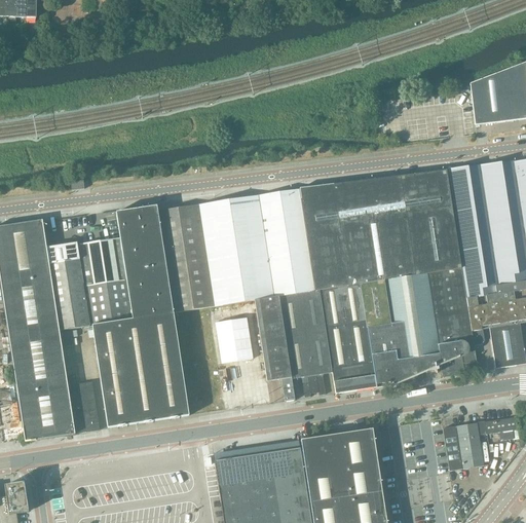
[(5,0),(5,15),(15,15),(15,0),(5,0)]
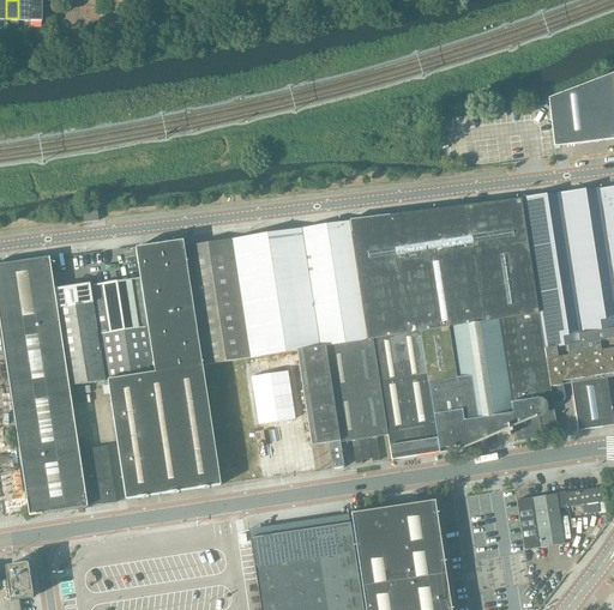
[(18,0),(18,18),(30,18),(30,0),(18,0)]
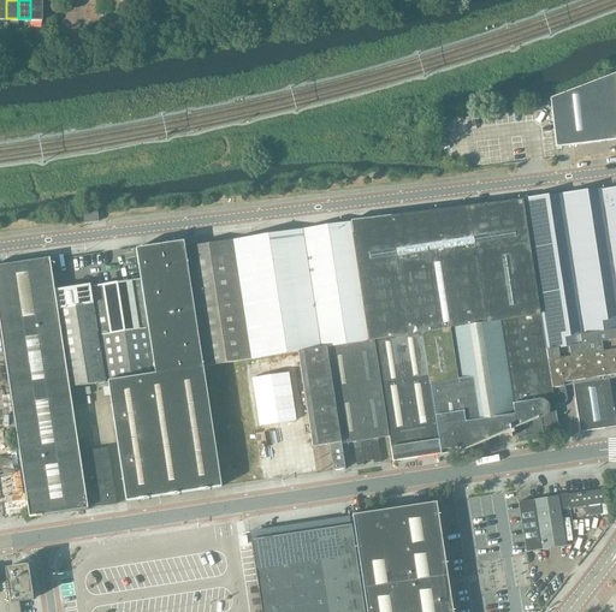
[(30,0),(30,18),(42,19),(42,0),(30,0)]
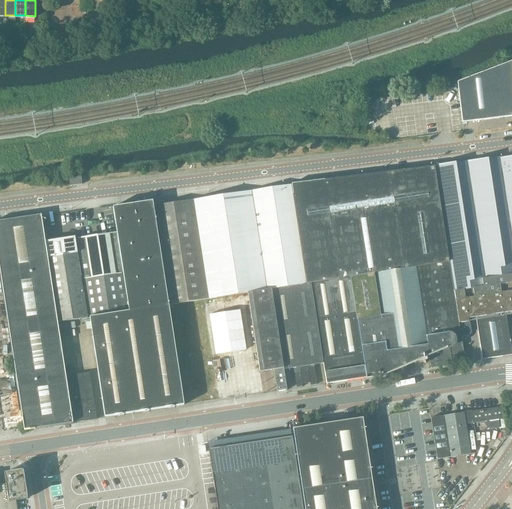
[(511,58),(457,80),(462,120),(511,113),(511,58)]
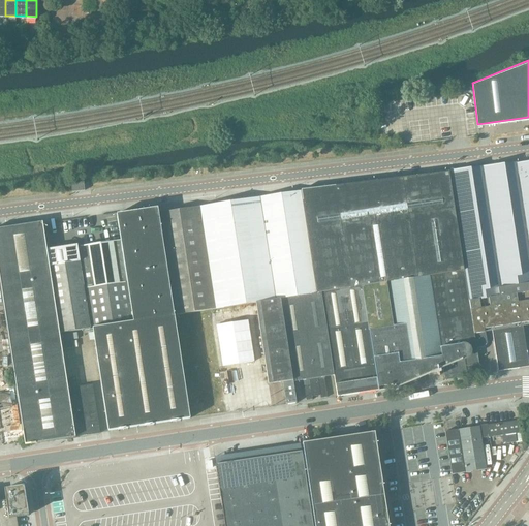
[(528,159),(517,161),(528,239),(528,159)]
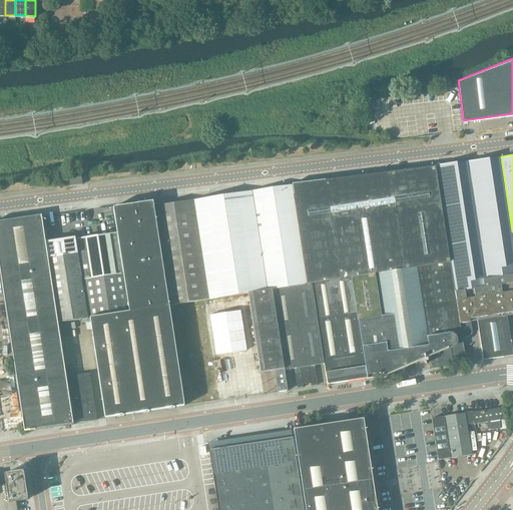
[(450,261),(455,290),(512,281),(512,233),(507,196),(501,156),(436,164),(450,261)]
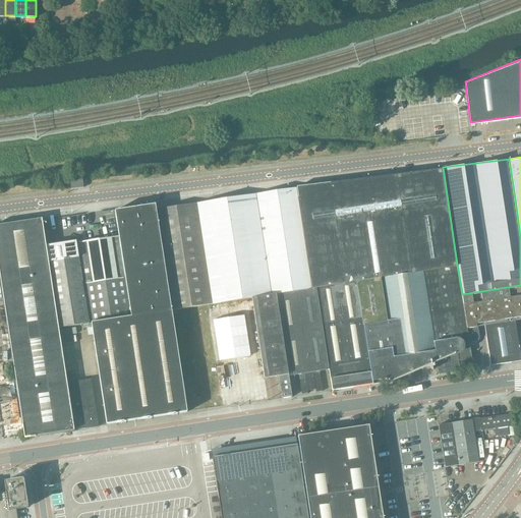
[(443,167),(397,172),(411,271),(426,269),(457,265),(443,167)]
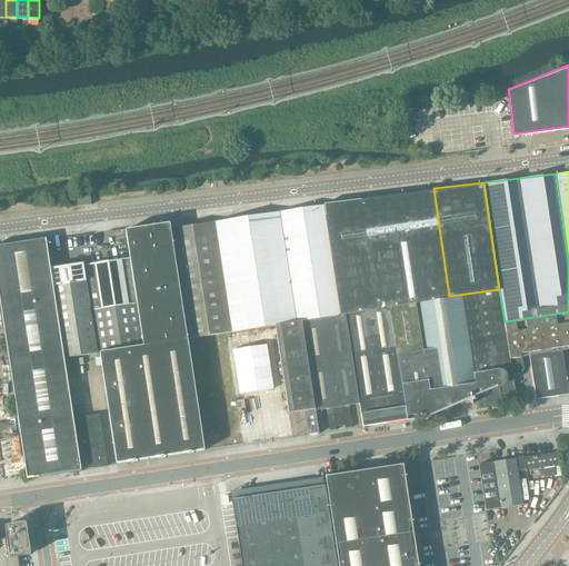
[(449,296),(433,188),(325,201),(325,202),(341,313),(346,313),(449,296)]
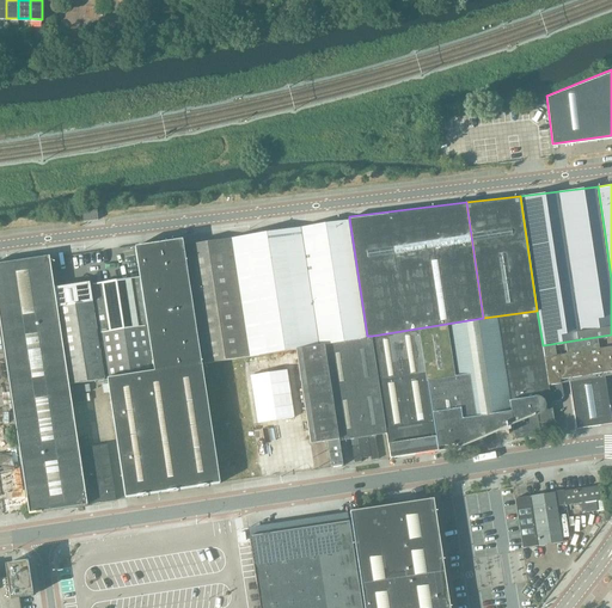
[(83,209),(84,219),(98,217),(97,208),(83,209)]
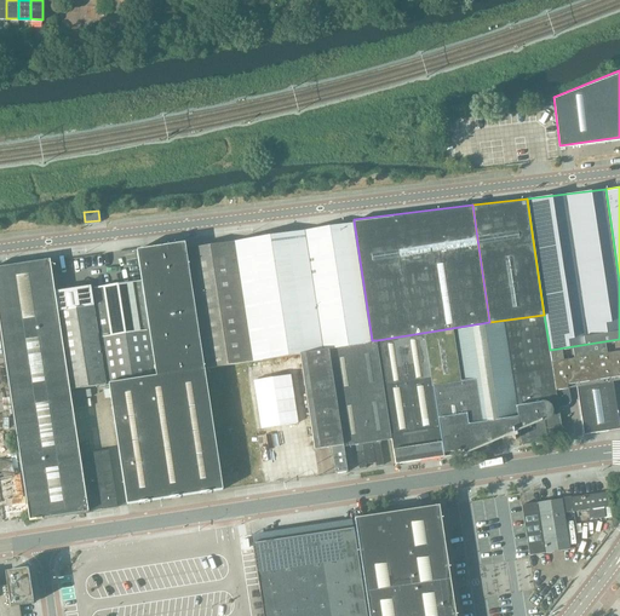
[(352,343),(372,340),(354,220),(342,222),(342,228),(319,231),(317,225),(306,228),(325,347),(329,347),(348,344),(352,343)]
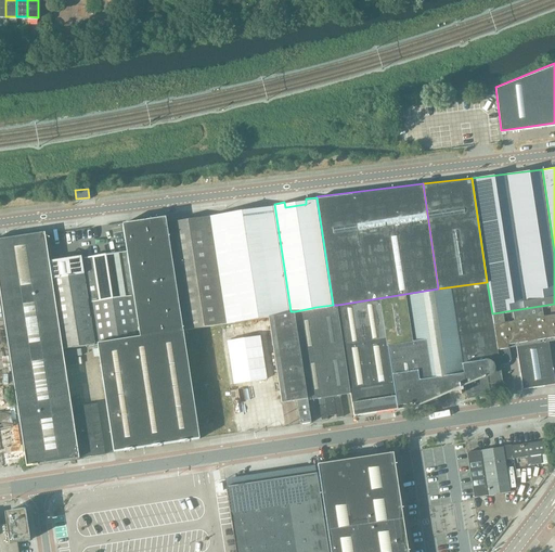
[(209,214),(219,278),(226,321),(236,320),(269,315),(291,311),(274,204),(252,207),(253,212),(232,215),(231,210),(209,214)]
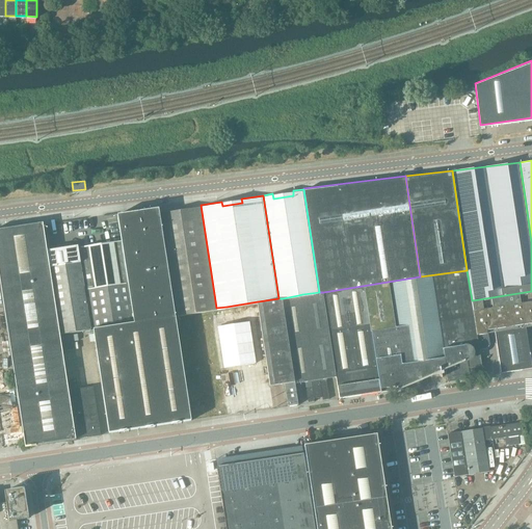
[(201,205),(190,207),(190,211),(170,214),(170,209),(160,211),(170,276),(176,315),(216,308),(210,266),(201,205)]
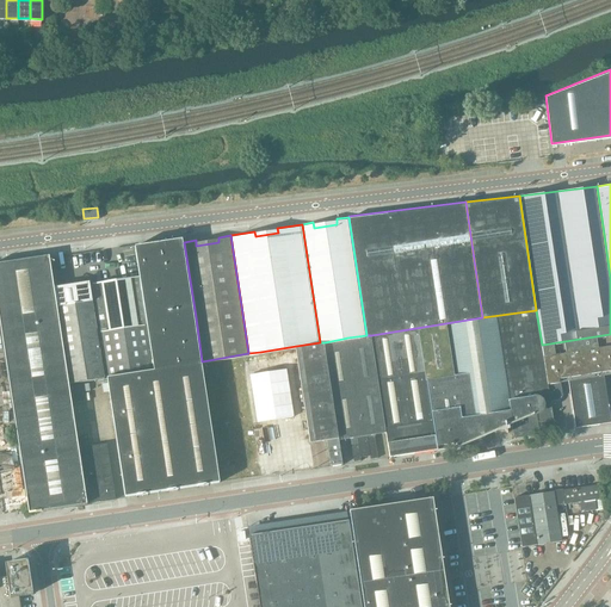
[(135,243),(140,274),(154,369),(202,361),(196,317),(184,242),(183,242),(181,236),(135,243)]
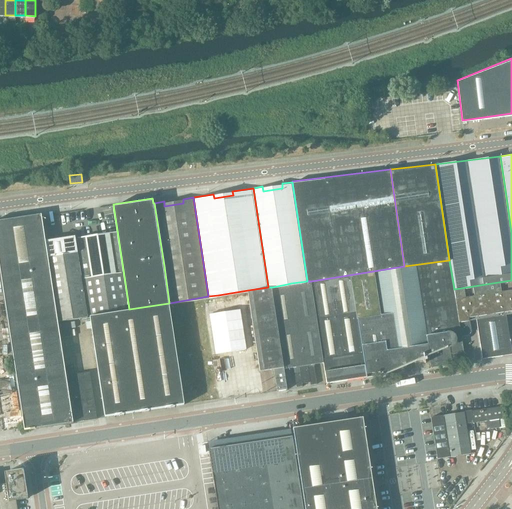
[(73,420),(69,398),(47,254),(45,241),(41,212),(0,218),(0,267),(24,428),(73,420)]
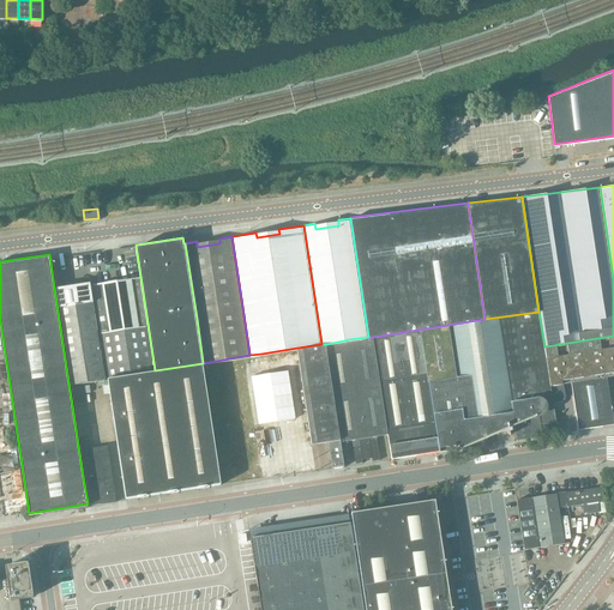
[(140,276),(92,283),(107,378),(108,378),(155,370),(140,276)]
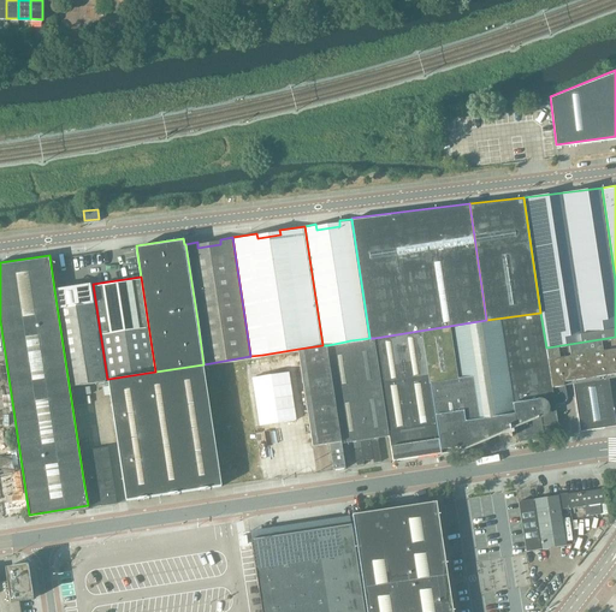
[(71,384),(105,379),(90,281),(81,284),(81,285),(54,290),(57,306),(59,306),(71,384)]
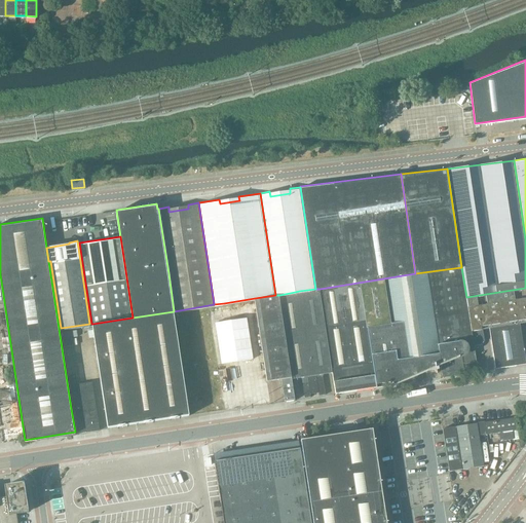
[(474,342),(466,297),(461,267),(430,271),(443,352),(439,352),(441,367),(443,375),(478,370),(474,342)]
